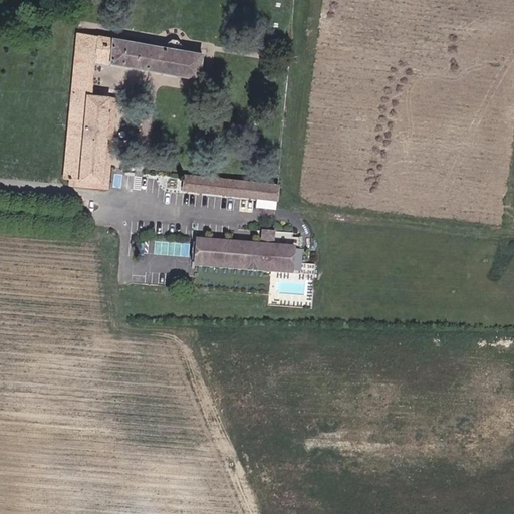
[(167,42),(167,48),(76,34),(71,86),(80,87),(88,88),(90,61),(199,76),(202,52),(179,49),(179,43),(175,39),(171,39),(167,42)]
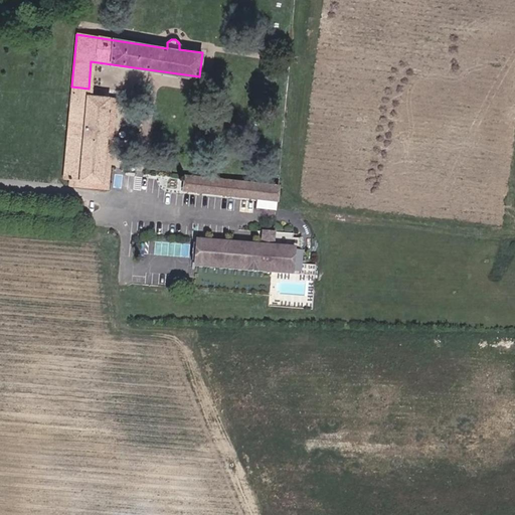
[(80,88),(71,87),(62,179),(70,180),(103,184),(110,98),(80,96),(80,88)]
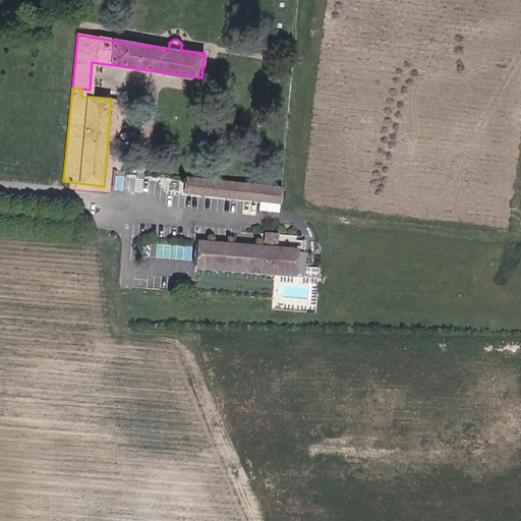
[(111,99),(104,186),(104,191),(112,192),(118,100),(111,99)]
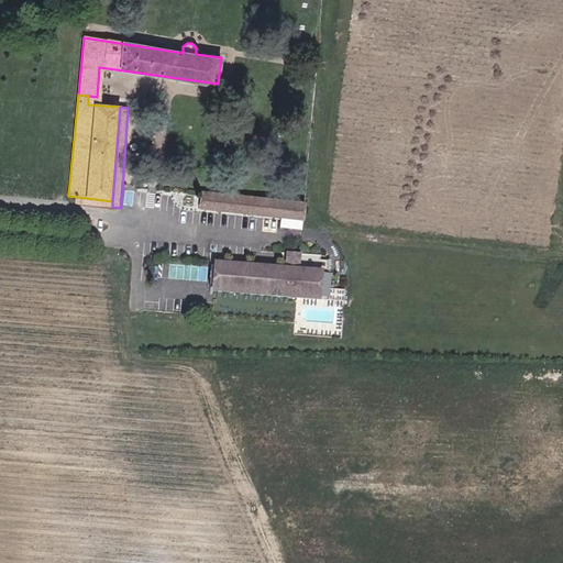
[(199,211),(302,223),(305,203),(202,190),(199,211)]
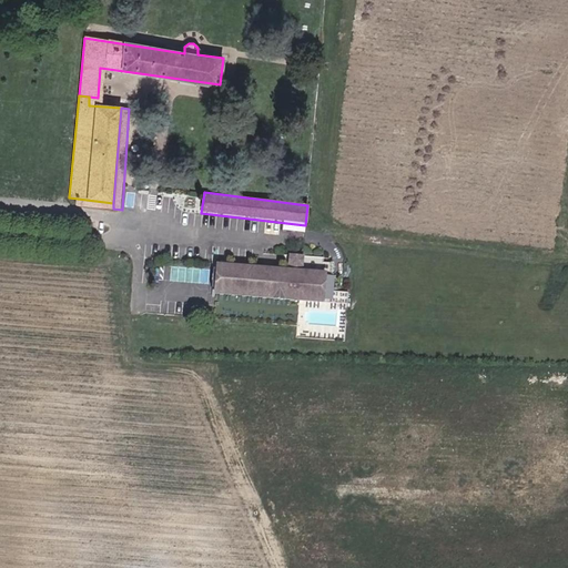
[(77,206),(113,209),(113,203),(78,199),(77,206)]
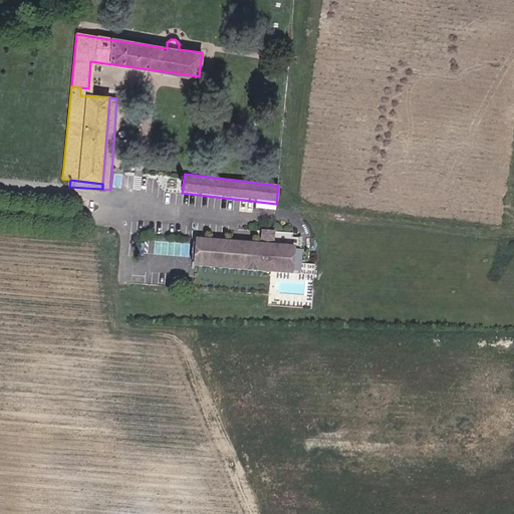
[(193,270),(311,278),(312,267),(298,267),(299,260),(304,261),(305,252),(302,254),(298,249),(298,240),(289,239),(289,235),(261,233),(260,248),(195,243),(193,270)]
